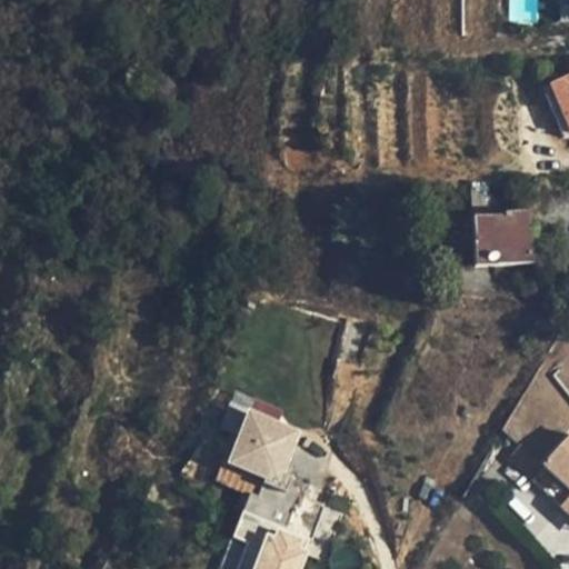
[(552,93),(545,97),(562,137),(568,133),(568,77),(549,87),(552,93)]
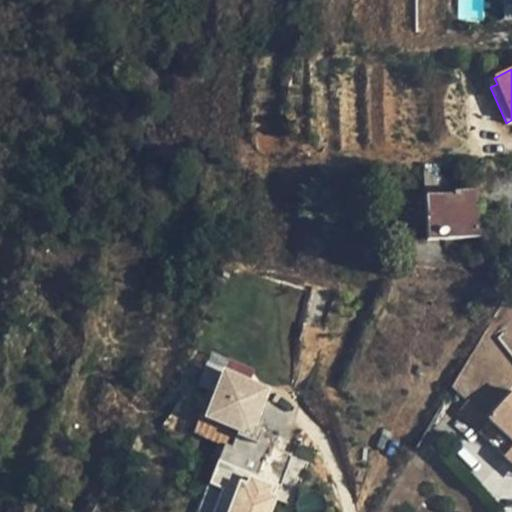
[(423,165),(426,240),(477,238),(474,192),(453,193),(451,165),(423,165)]
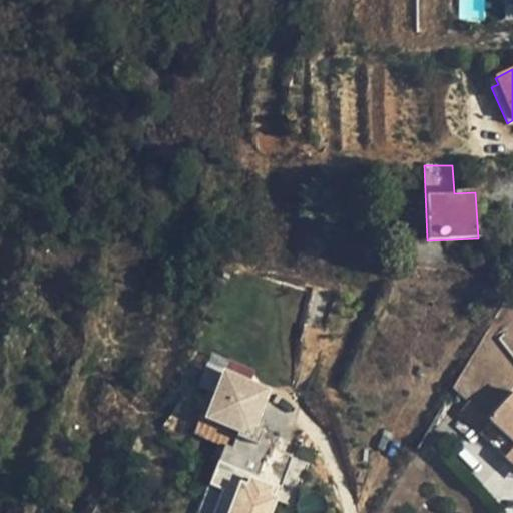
[(259,429),(272,387),(226,373),(230,358),(210,352),(199,387),(210,391),(198,429),(224,437),(199,512),(273,512),(281,489),(260,483),(275,434),(259,429)]
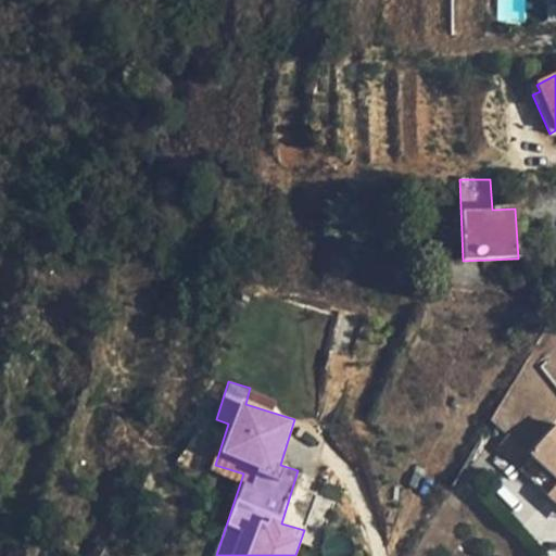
[(555,429),(531,457),(555,479),(555,429)]
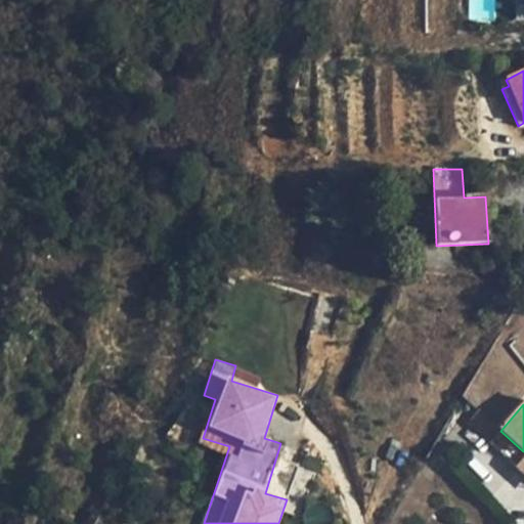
[(500,431),(479,411),(469,424),(490,442),(500,431)]
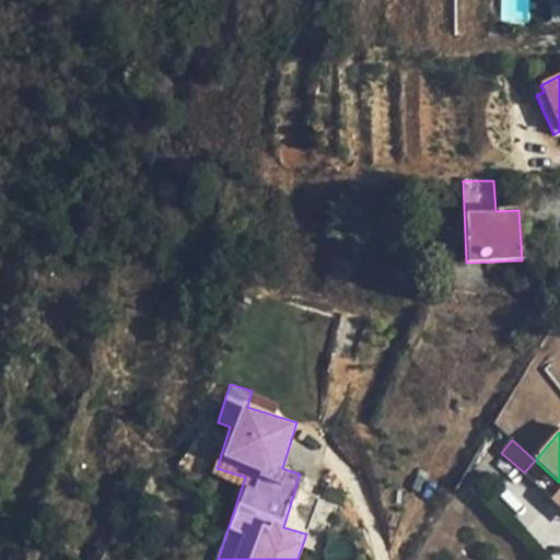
[(524,473),(523,474),(553,501),(559,492),(559,482),(535,461),(524,473)]
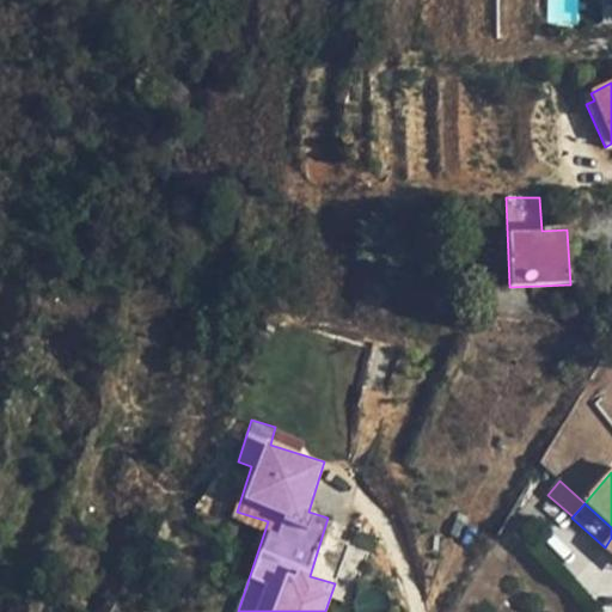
All buildings are outlined.
